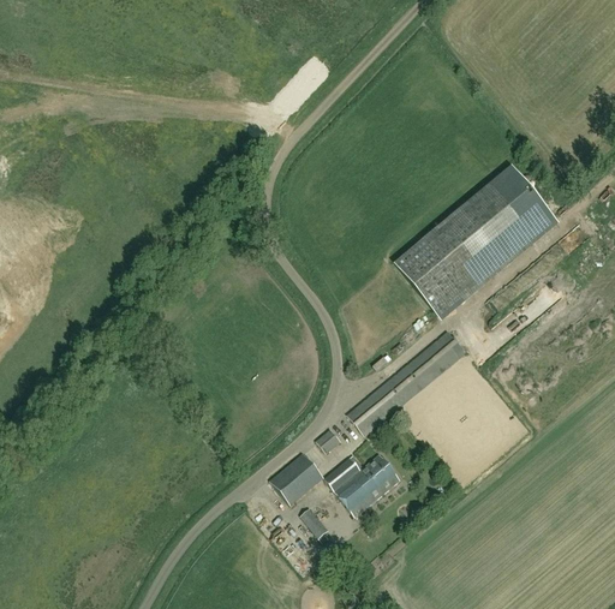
[(614,175),(608,183),(614,190),(587,213),(591,218),(614,196),(614,175)]
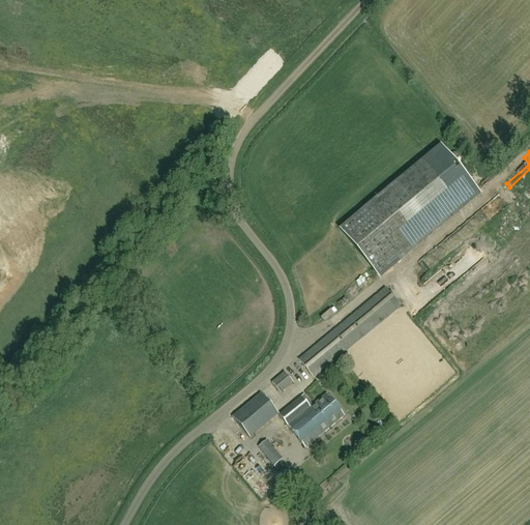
[(420,157),(339,226),(380,275),(462,208),(420,157)]
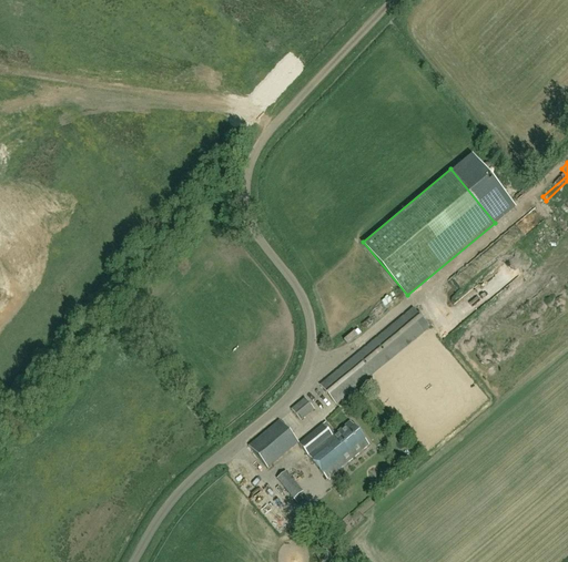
[(449,278),(457,285),(475,266),(467,258),(449,278)]
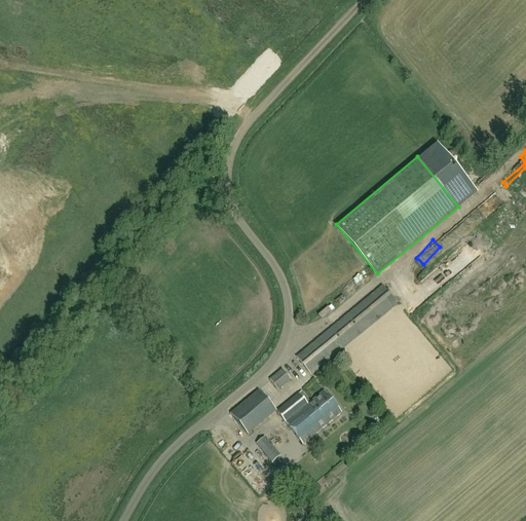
[(346,251),(343,254),(357,270),(360,267),(346,251)]
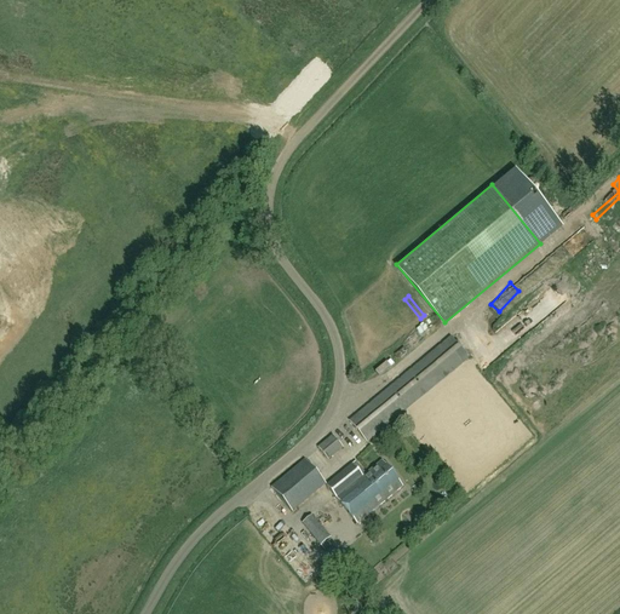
[(530,317),(543,311),(535,297),(523,303),(530,317)]
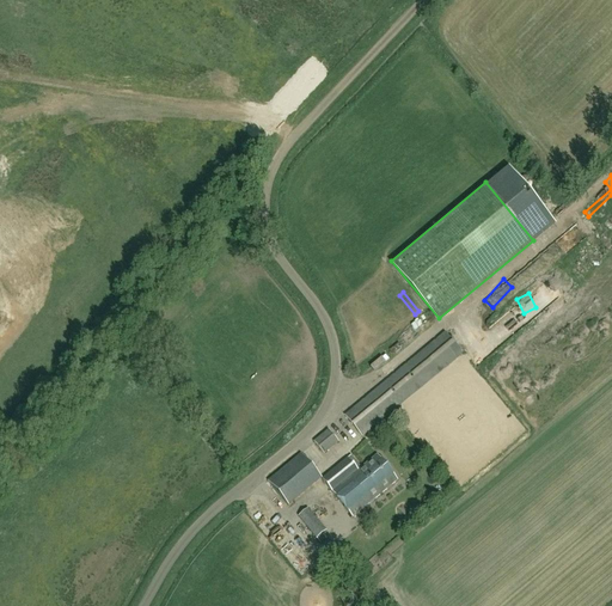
[(396,418),(389,409),(461,348),(446,329),(346,412),(362,432),(385,412),(392,421),(396,418)]
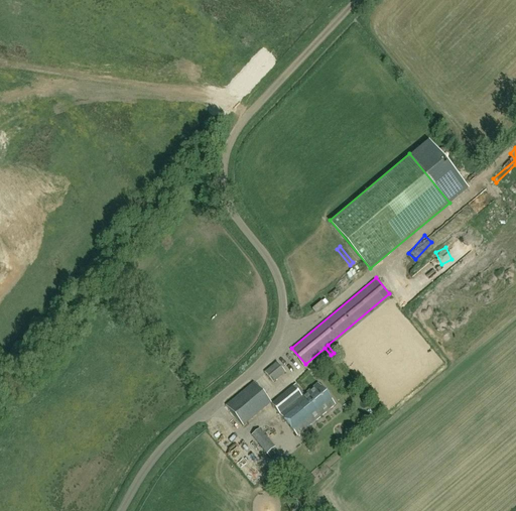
[(277,358),(264,369),(273,379),(285,369),(277,358)]
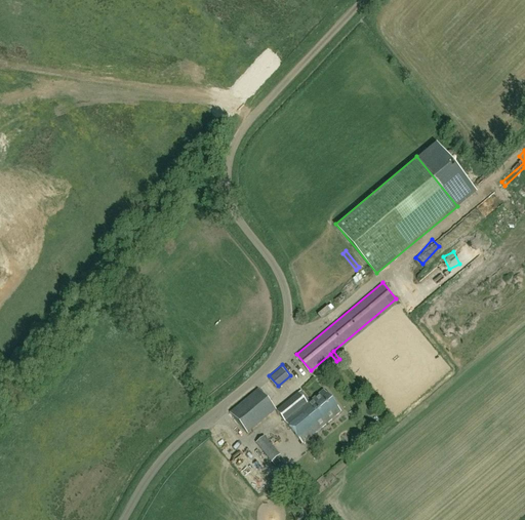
[(229,409),(247,431),(276,407),(257,385),(229,409)]
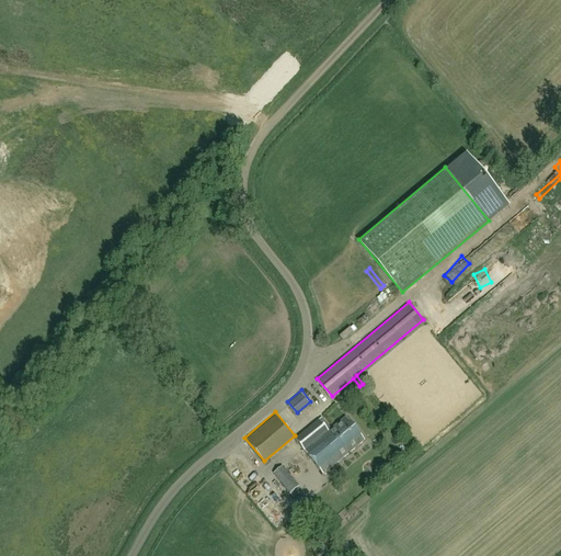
[(321,415),(296,435),(323,471),(365,437),(346,413),(331,426),(321,415)]
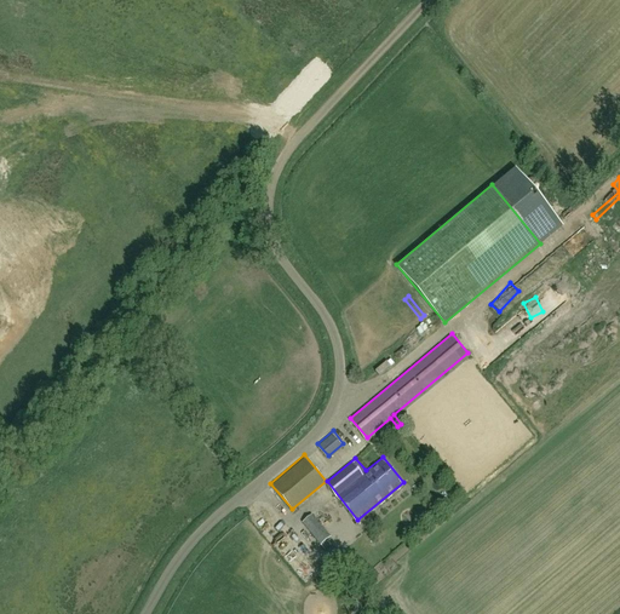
[(320,533),(329,524),(313,506),(303,515),(320,533)]
